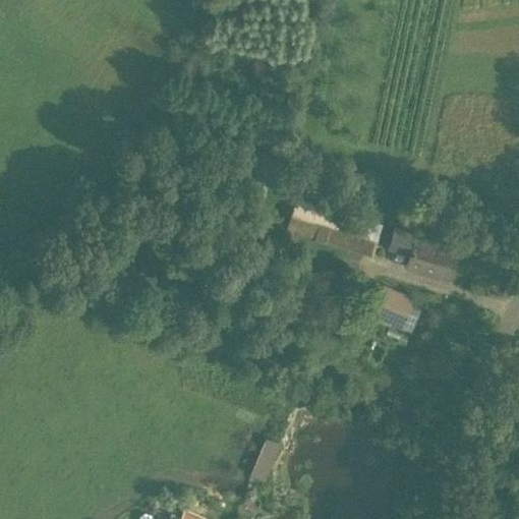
[(373,258),(384,225),(297,198),(287,232),(373,258)]
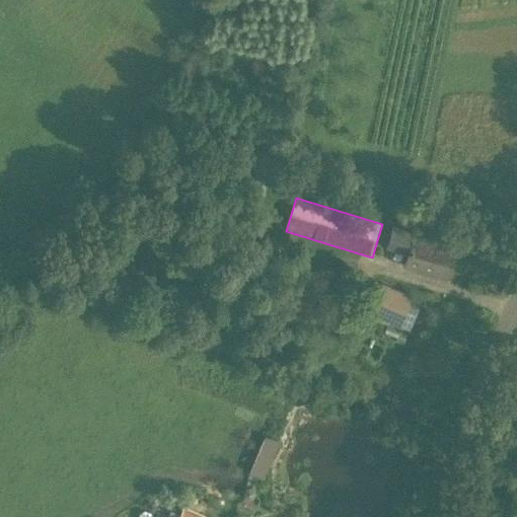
[(404,267),(447,279),(456,248),(415,235),(404,267)]
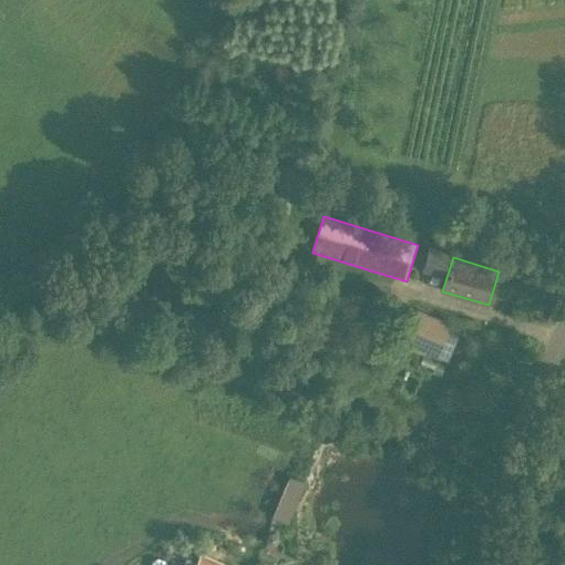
[(441,275),(443,264),(423,259),(421,269),(441,275)]
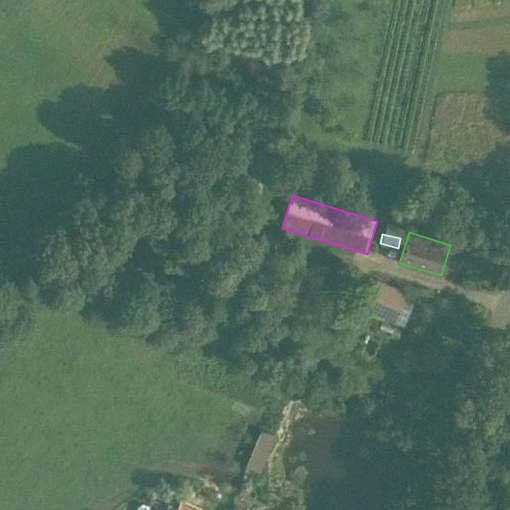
[(395,262),(397,248),(379,246),(377,260),(395,262)]
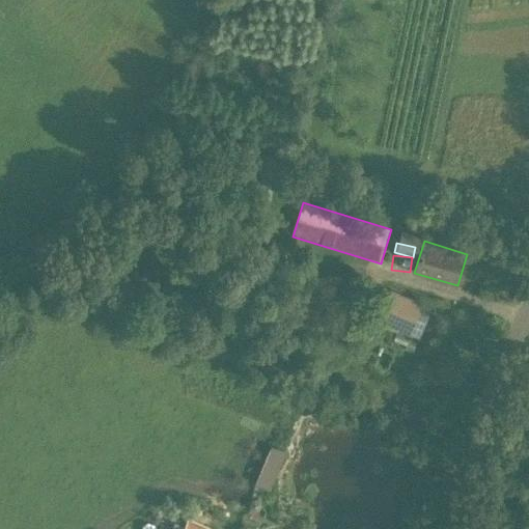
[(391,291),(378,322),(420,339),(428,318),(418,313),(422,305),(391,291)]
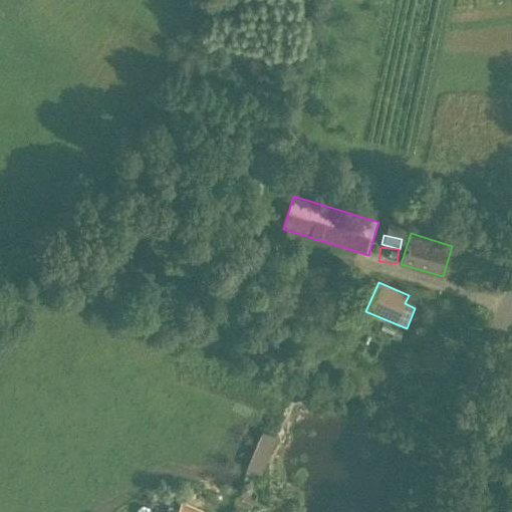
[(263,474),(278,438),(261,431),(247,467),(263,474)]
